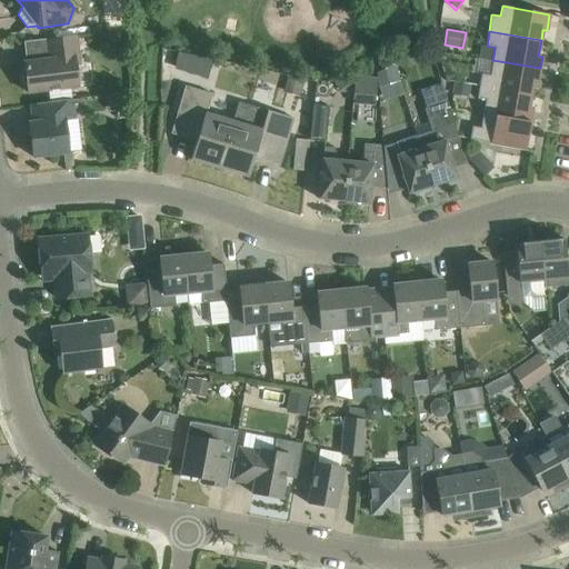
[(80,66),(76,37),(46,40),(48,59),(25,62),(25,69),(22,72),(23,83),(27,86),(28,93),(48,90),(49,102),(72,99),(70,88),(78,87),(76,67),(80,66)]
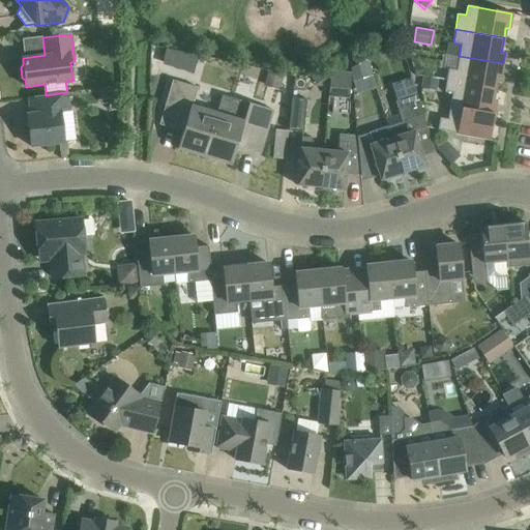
[(439,80),(446,81),(446,80),(495,88),(497,77),(501,78),(503,63),(459,56),(457,70),(448,68),(448,67),(437,65),(435,79),(439,80)]
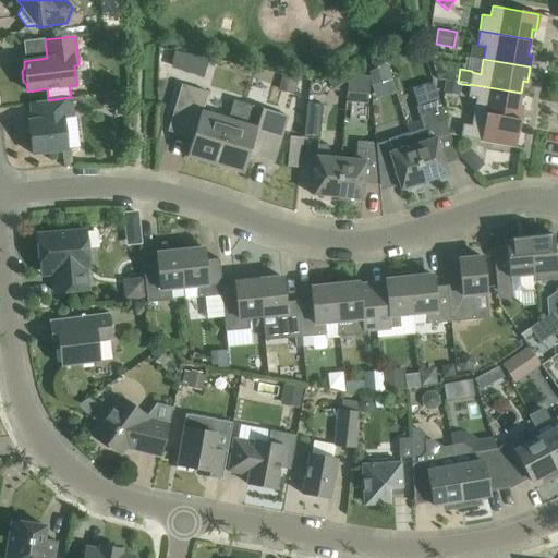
[(368,75),(370,80),(373,87),(375,97),(396,92),(386,65),(367,72),(368,75)]
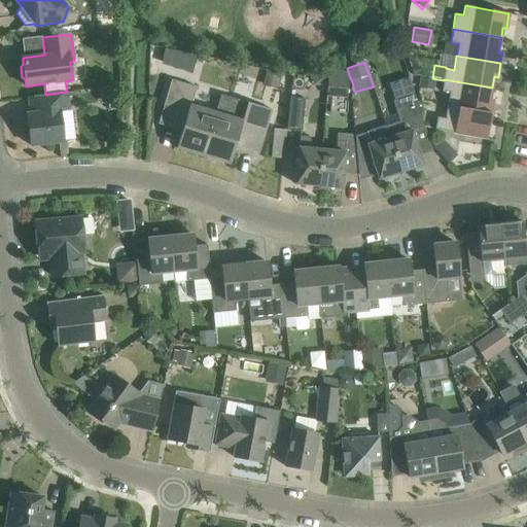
[(281,74),(266,70),(261,84),(278,89),(281,74)]
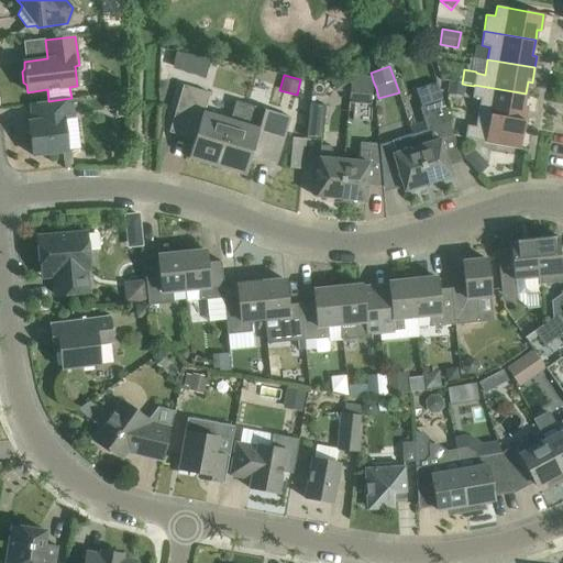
[(371,105),(373,80),(372,76),(351,75),(349,103),(371,105)]
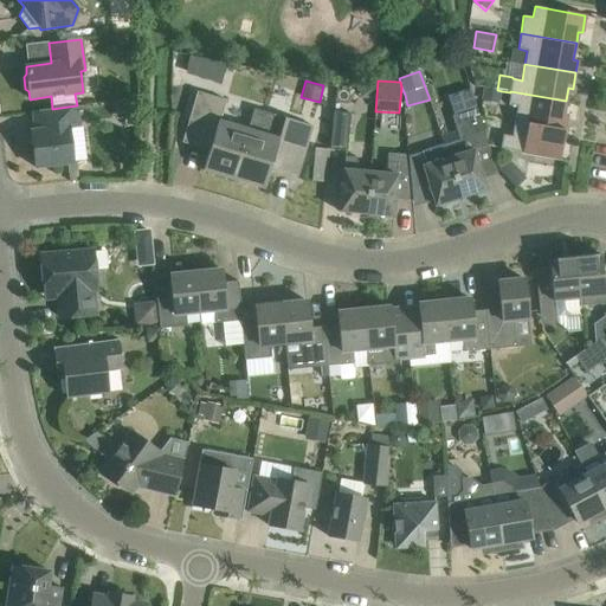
[(500,104),(502,91),(497,90),(483,88),(481,101),(500,104)]
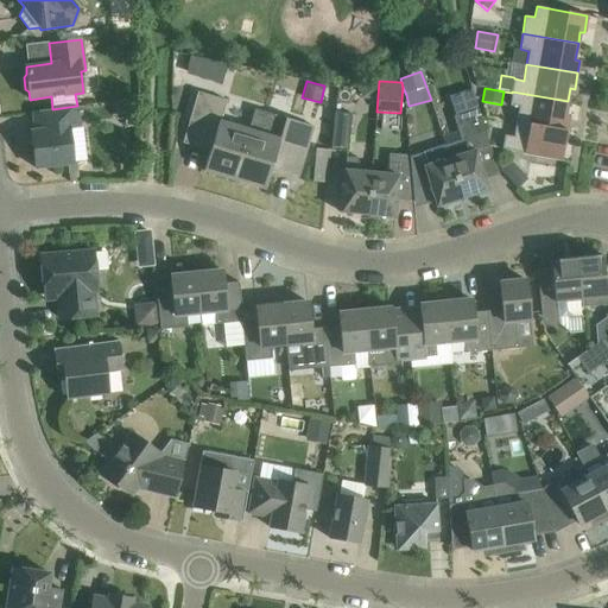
[(461,141),(445,145),(462,198),(488,190),(475,150),(489,145),(472,89),(449,96),(456,115),(453,116),(461,141)]
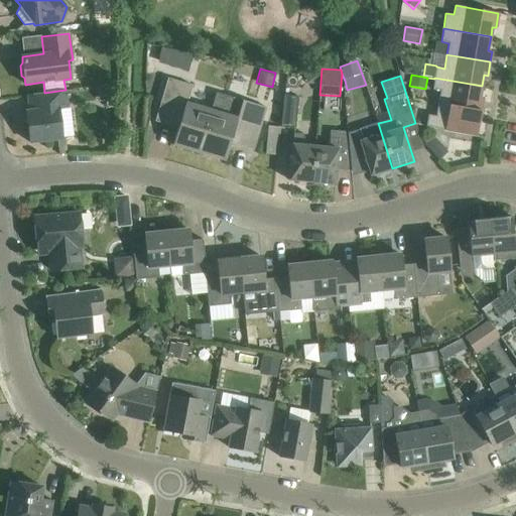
[(480,99),(482,86),(434,78),(434,79),(432,90),(440,91),(438,104),(481,111),(483,99),(480,99)]
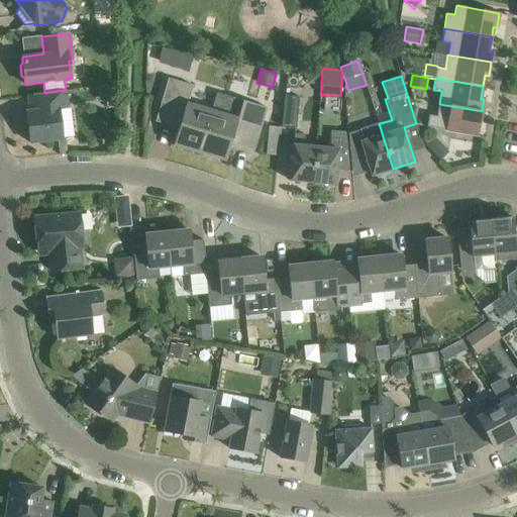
[(211,110),(186,103),(191,86),(169,79),(159,113),(181,120),(173,145),(225,161),(230,143),(231,144),(231,142),(232,136),(254,143),(252,149),(250,148),(250,149),(253,150),(267,107),(217,93),(211,110)]
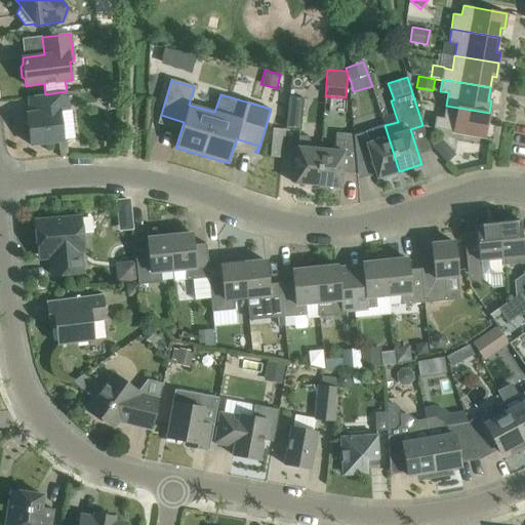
[(116,101),(117,85),(108,86),(99,87),(102,102),(116,101)]
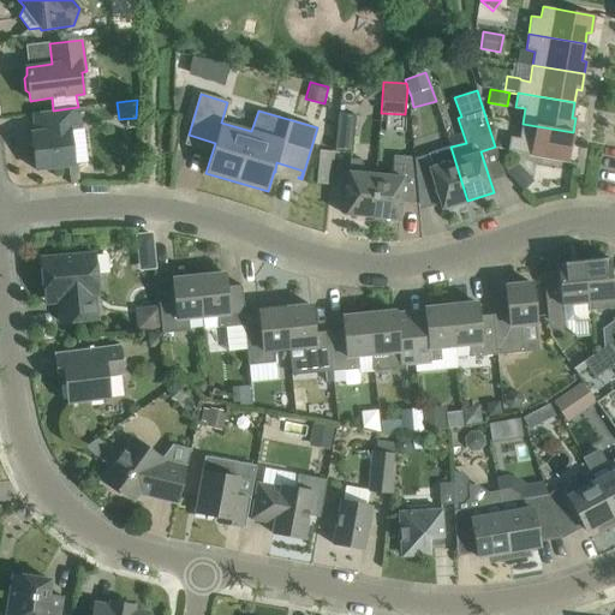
[(81,127),(78,107),(53,111),(34,113),(36,132),(31,132),(36,169),(69,166),(73,165),(70,130),(81,127)]
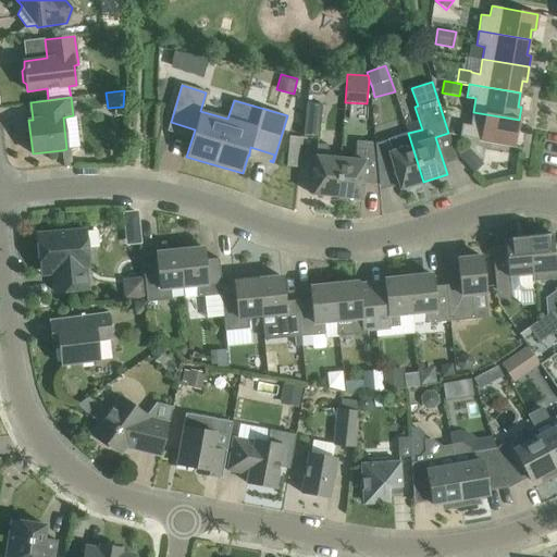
[(319,139),(322,104),(306,102),(304,137),(319,139)]
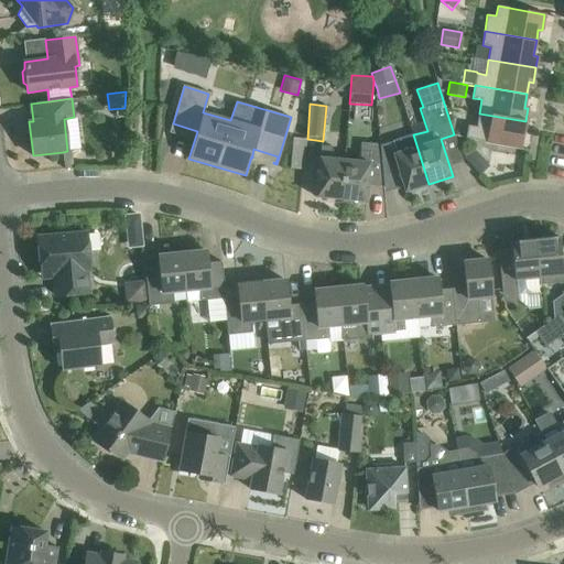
[(525,121),(479,114),(477,127),(468,126),(466,138),(521,148),(525,121)]
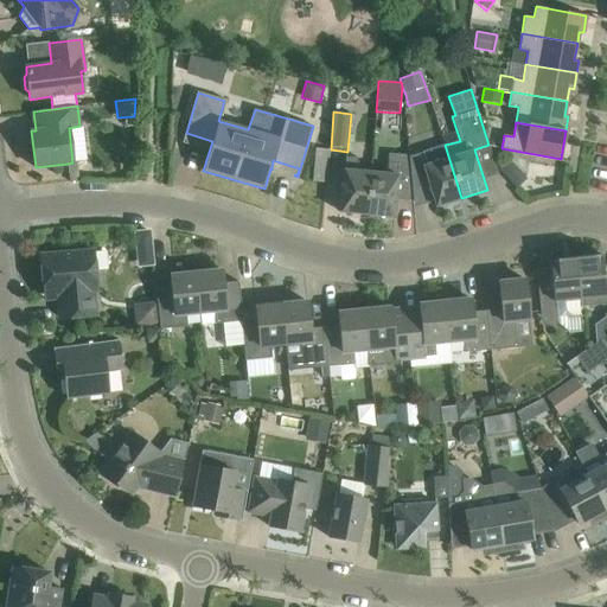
[(435,206),(461,198),(445,145),(432,149),(408,157),(413,200),(432,195),(435,206)]
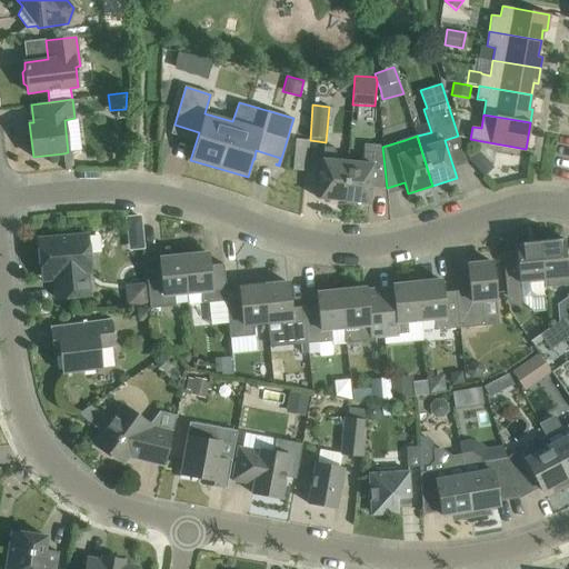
[(306,171),(309,140),(296,139),(292,170),(306,171)]
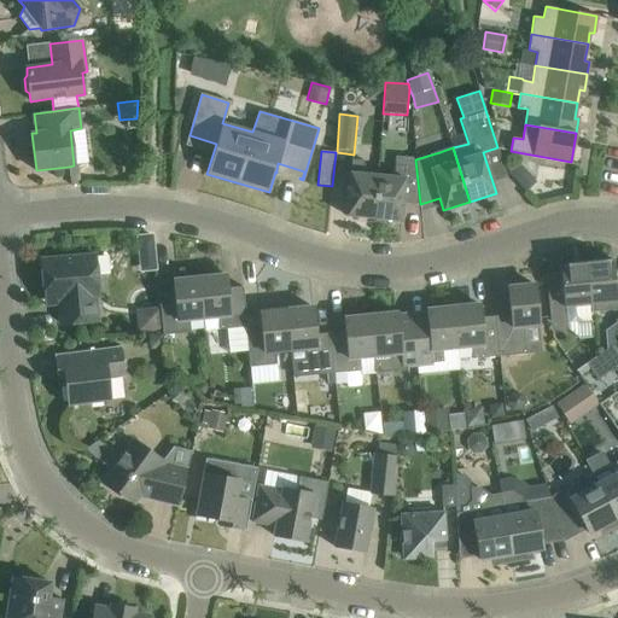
[(373,219),(378,175),(363,174),(365,161),(351,159),(350,173),(345,216),(373,219)]
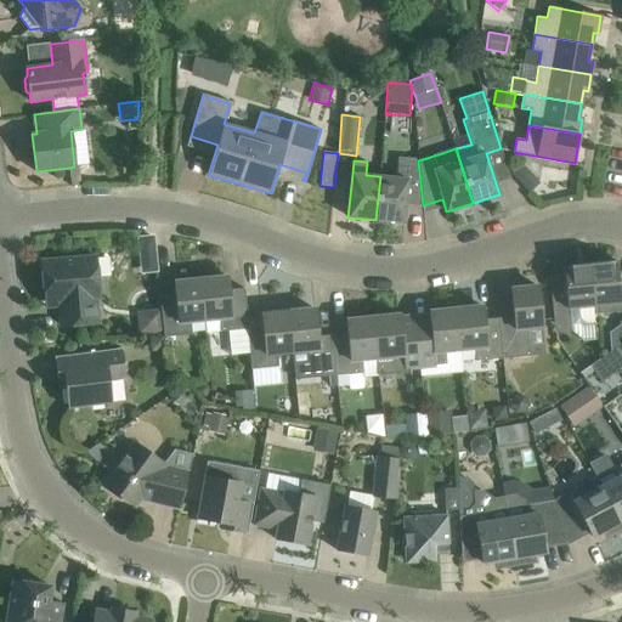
[(543,182),(525,164),(513,176),(531,194),(543,182)]
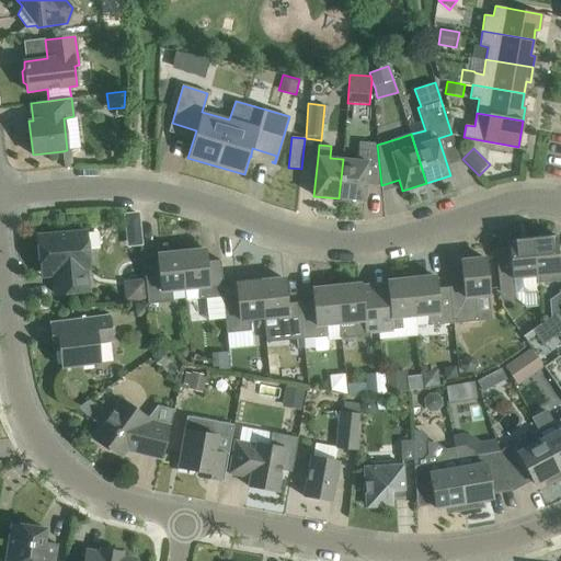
[(339,198),(364,201),(367,161),(368,150),(358,149),(357,160),(343,159),(339,198)]
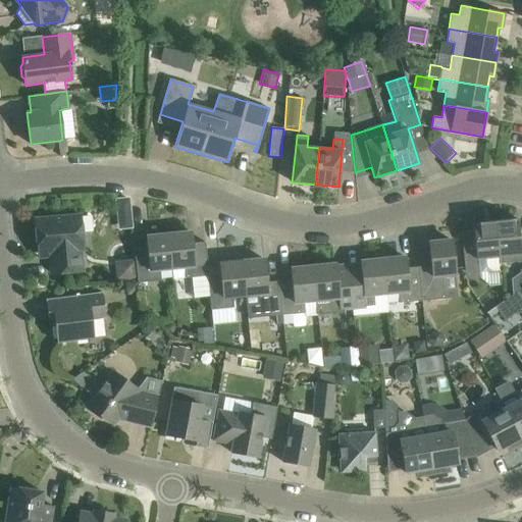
[(65,140),(62,140),(58,141),(60,156),(67,155),(65,140)]
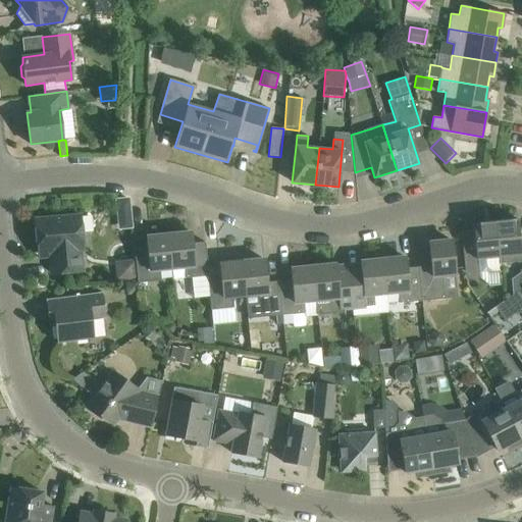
[(116,204),(117,216),(127,215),(126,203),(116,204)]
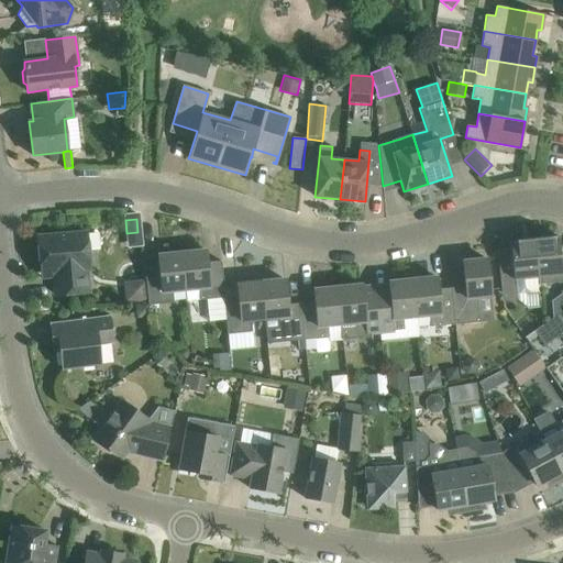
[(89,269),(86,232),(37,236),(41,274),(53,273),(55,295),(88,291),(86,269),(89,269)]
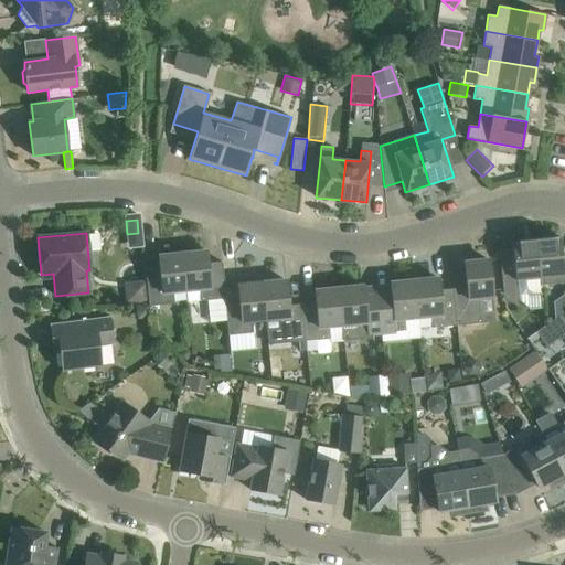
[(535,240),(541,285),(563,284),(564,281),(564,246),(561,247),(560,237),(535,240)]
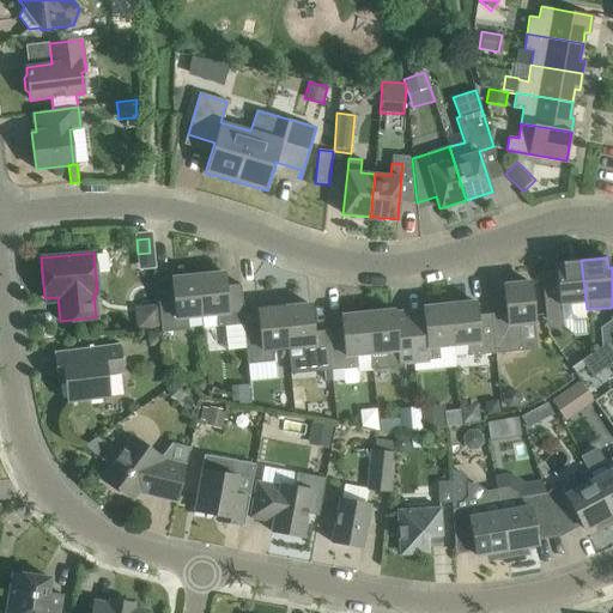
[(587,309),(581,260),(554,262),(556,269),(540,271),(545,325),(562,323),(572,334),(587,333),(587,316),(587,309)]
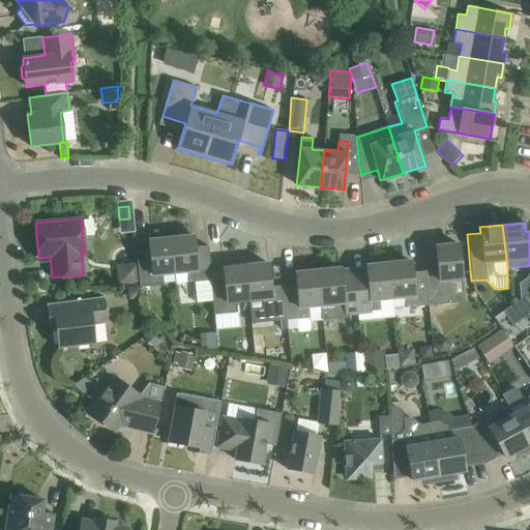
[(194,236),(171,238),(174,272),(187,271),(188,283),(210,281),(211,280),(211,281),(212,281),(208,245),(195,246),(194,236)]
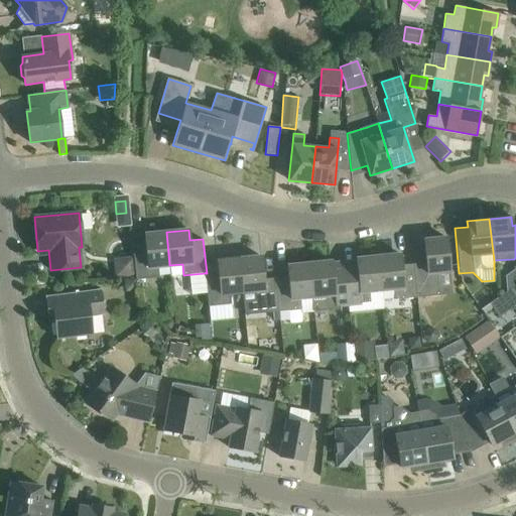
[(157,266),(169,265),(166,232),(144,234),(145,245),(132,246),(136,278),(136,280),(158,277),(157,266)]
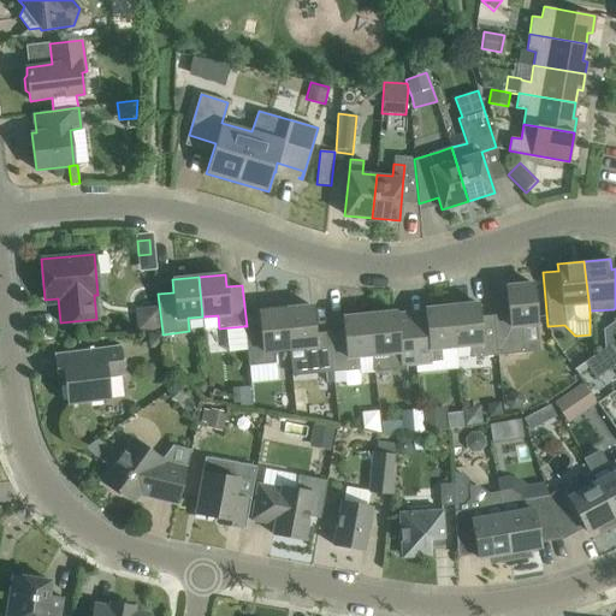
[(508,308),(493,309),(498,355),(525,353),(522,325),(537,324),(533,283),(505,286),(508,308)]
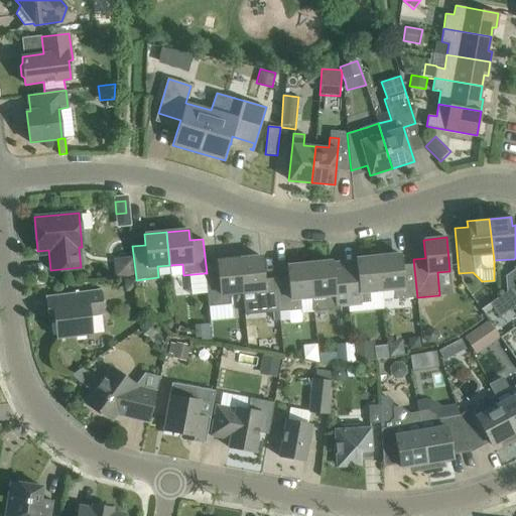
[(400,254),(378,256),(381,290),(393,289),(395,299),(417,297),(413,259),(401,261),(400,254)]
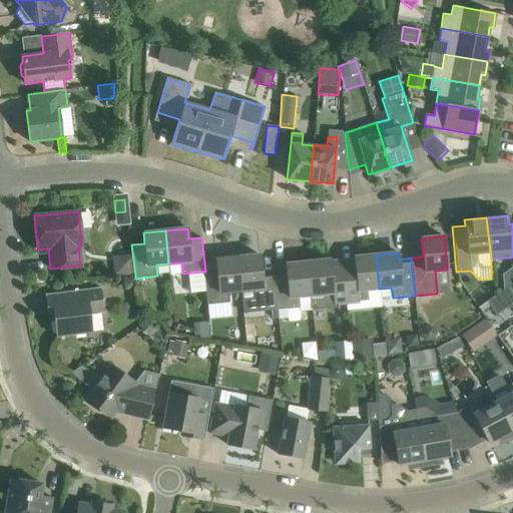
[(278,310),(275,277),(262,278),(260,254),(237,257),(240,291),(254,290),(255,304),(265,303),(266,311),(272,310),(278,310)]
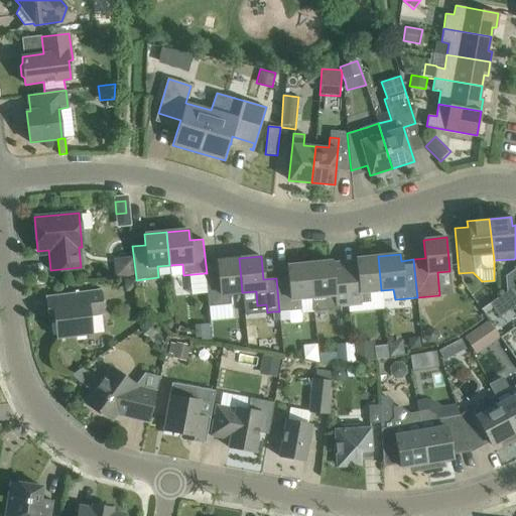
[(345,271),(349,305),(362,304),(361,303),(370,302),(369,291),(381,290),(378,256),(356,258),(357,269),(345,271)]
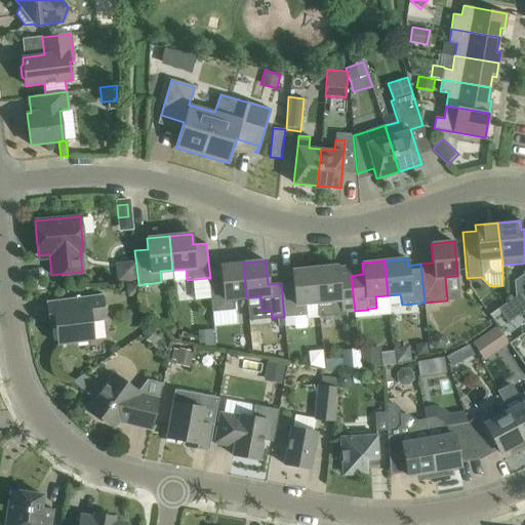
[(209,277),(208,278),(212,312),(235,310),(234,298),(246,297),(243,263),(220,266),(221,276),(210,278),(209,278),(209,277)]
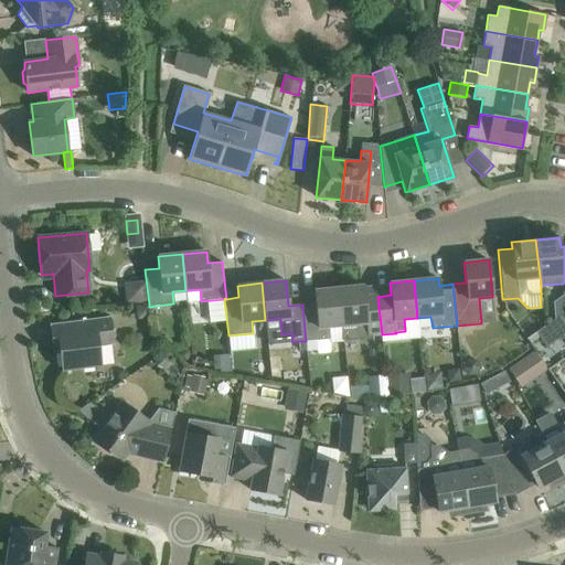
[(363,286),(339,288),(344,341),(372,339),(372,336),(382,334),(377,297),(364,298),(363,286)]
